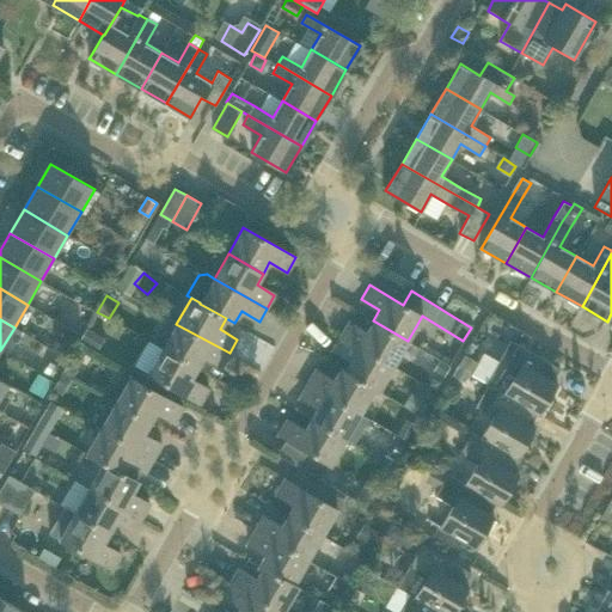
[(393,366),(408,341),(373,320),(366,331),(348,320),(340,335),(393,366)]
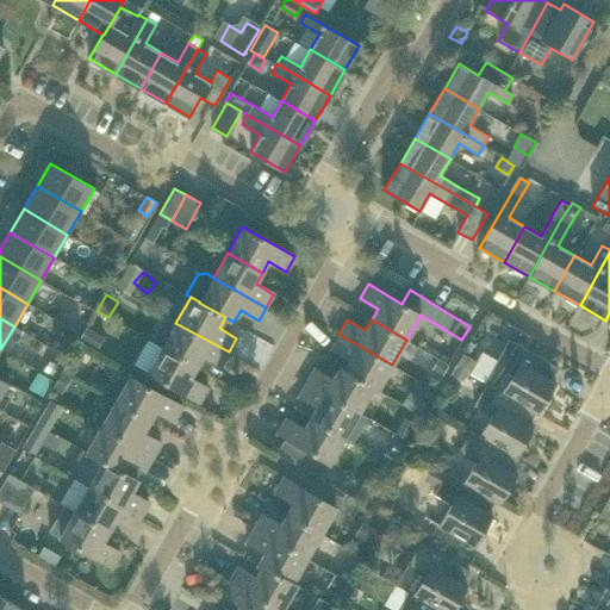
[(221,366),(229,352),(175,323),(162,347),(197,367),(203,355),(221,366)]
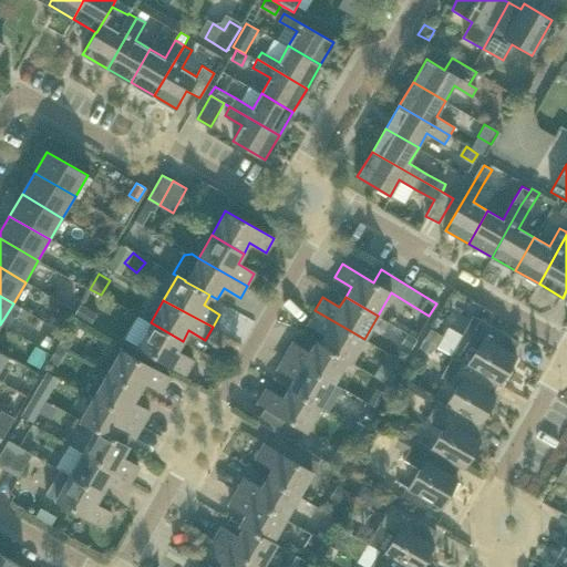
[(82,303),(74,316),(90,325),(98,312),(82,303)]
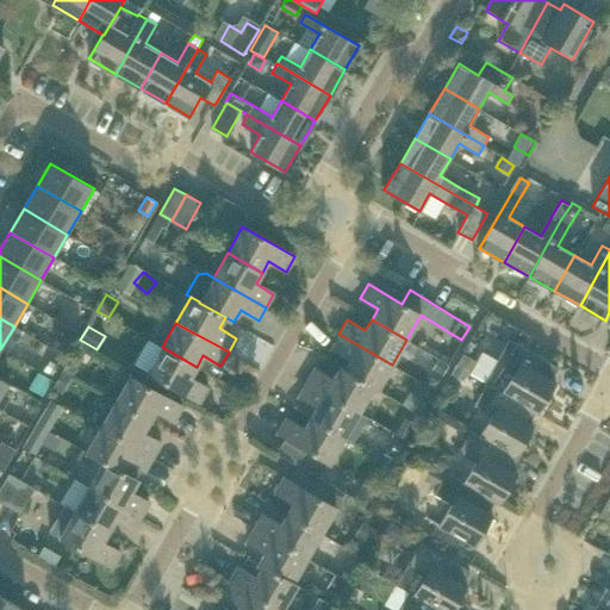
[(377,390),(392,365),(338,334),(331,348),(349,359),(342,371),(373,387),(377,390)]
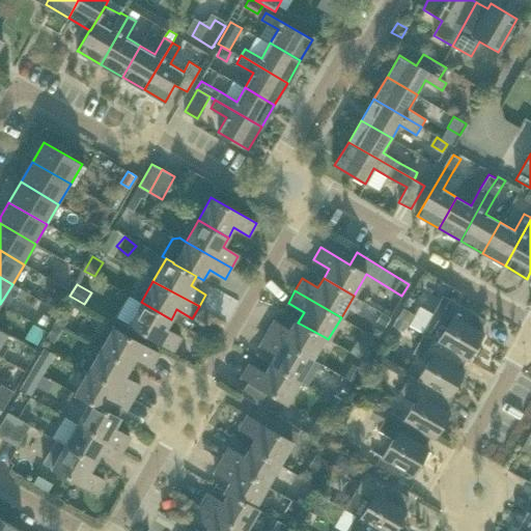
[(467,358),(470,360),(484,334),(480,331),(486,320),(443,296),(422,332),(424,334),(437,341),(467,358)]
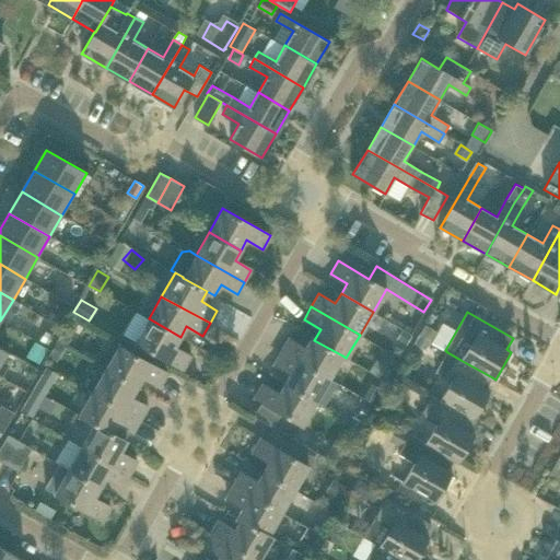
[(175,347),(181,337),(149,318),(136,342),(183,370),(190,356),(175,347)]
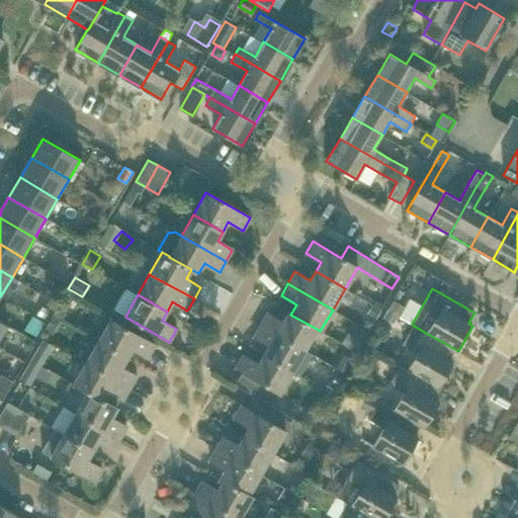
[(399,317),(400,317),(405,307),(394,299),(387,311),(399,317)]
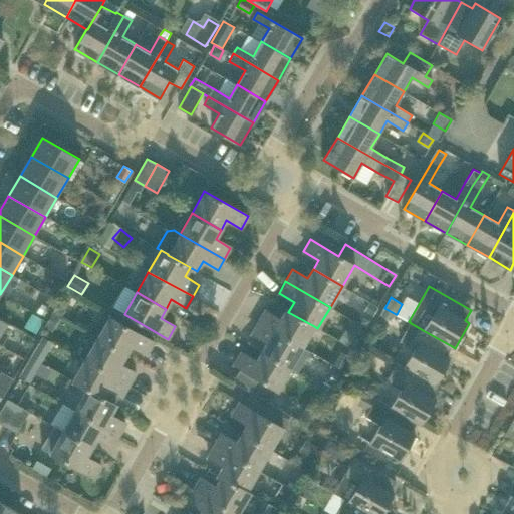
[(57,302),(52,311),(53,311),(61,316),(61,315),(66,307),(57,302)]
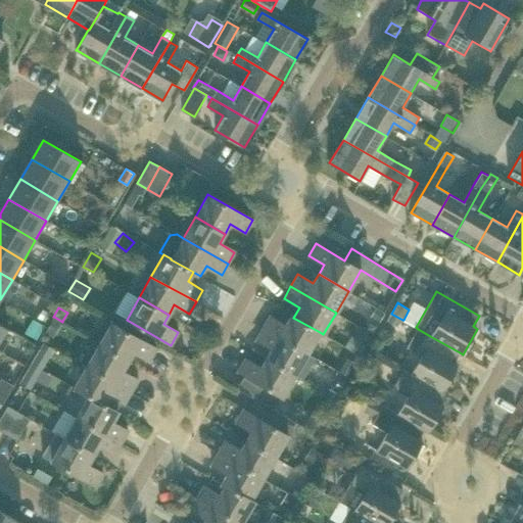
[(376,307),(371,317),(379,322),(384,313),(376,307)]
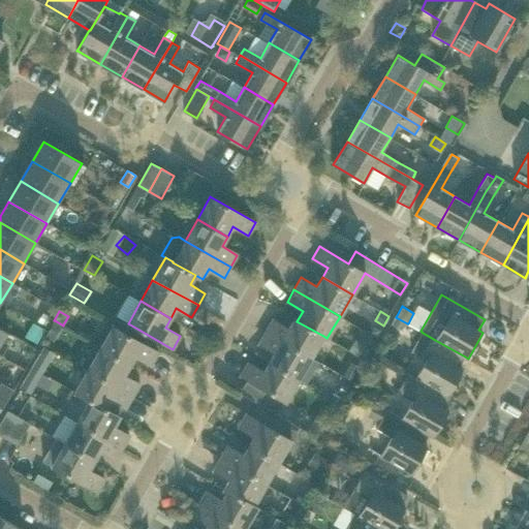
[(48,325),(53,317),(42,312),(38,320),(48,325)]
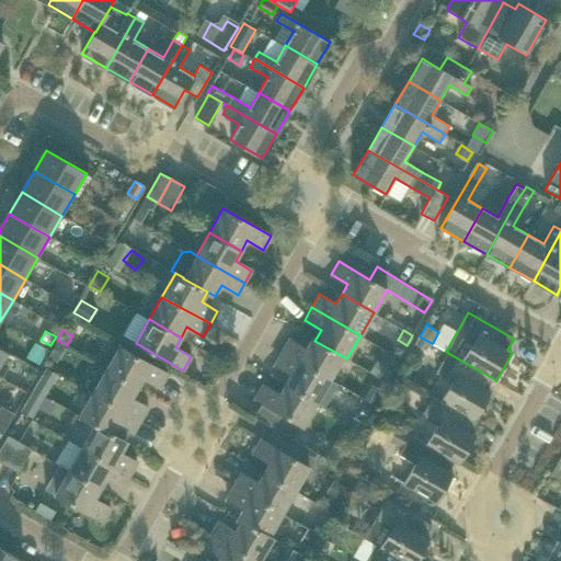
[(434,343),(433,343),(432,343),(420,336),(413,346),(427,354),(434,343)]
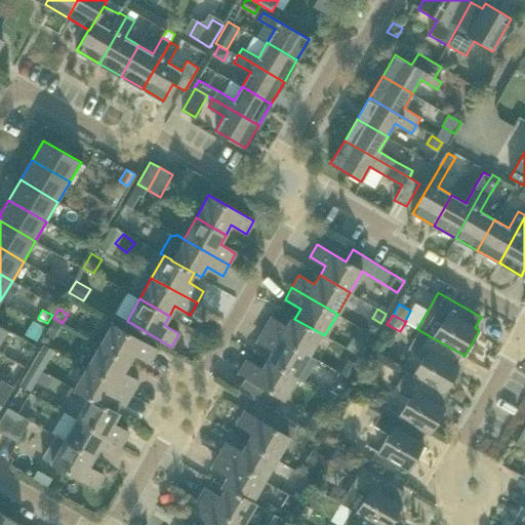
[(321,333),(294,319),(291,316),(285,326),(270,317),(263,328),(309,355),(321,333)]
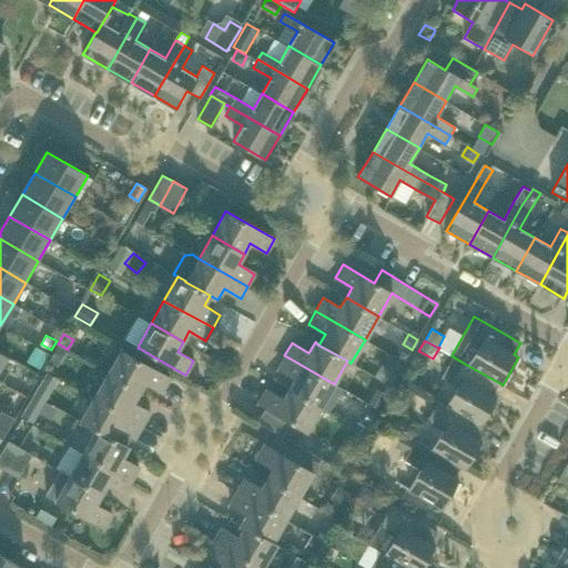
[(59,344),(50,361),(58,365),(68,350),(59,344)]
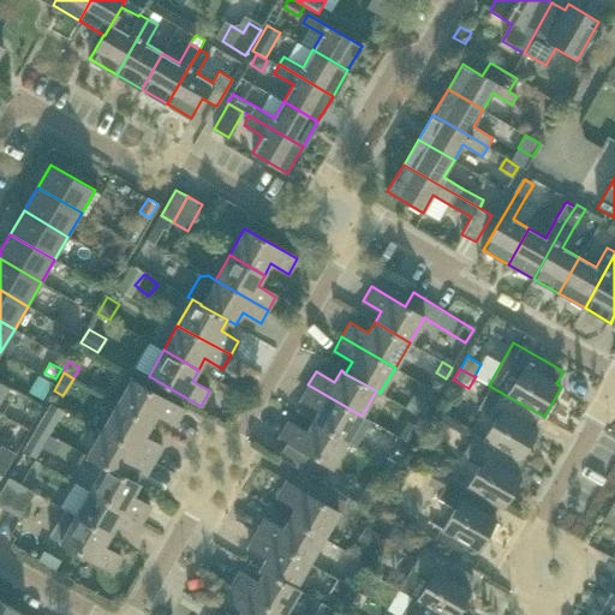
[(184,408),(153,392),(131,378),(117,404),(151,424),(157,413),(175,423),(184,408)]
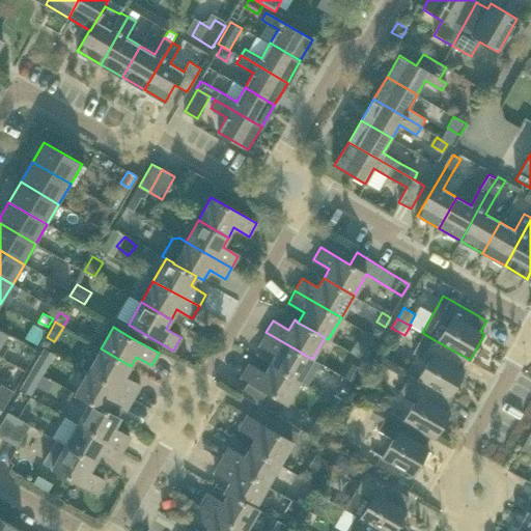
[(372,333),(380,337),(384,330),(380,328),(374,330),(372,333)]
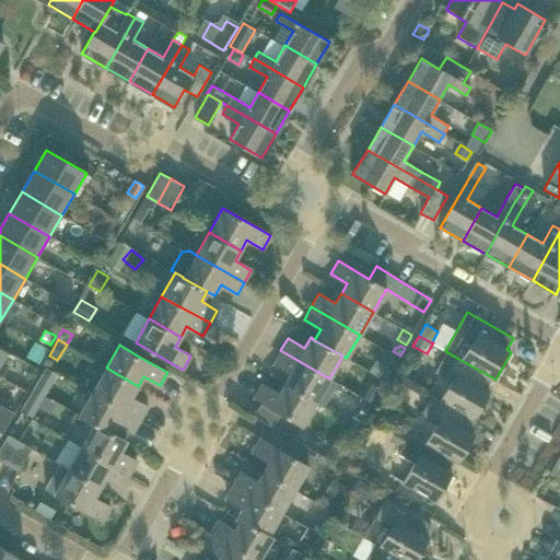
[(315,401),(329,378),(280,350),(273,363),(290,373),(284,383),(315,401)]
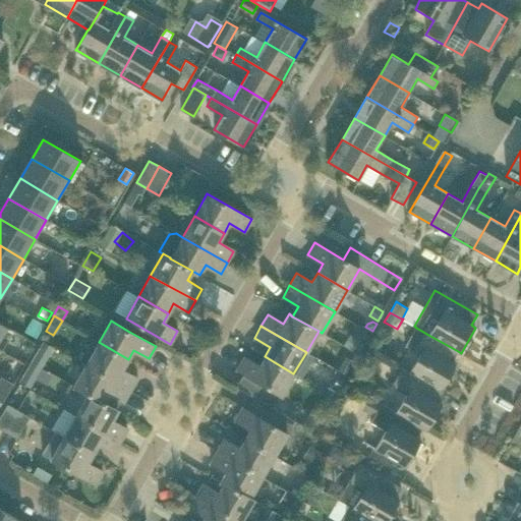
[(428,335),(416,328),(406,346),(420,354),(410,371),(410,372),(442,390),(457,364),(452,361),(458,351),(428,335)]
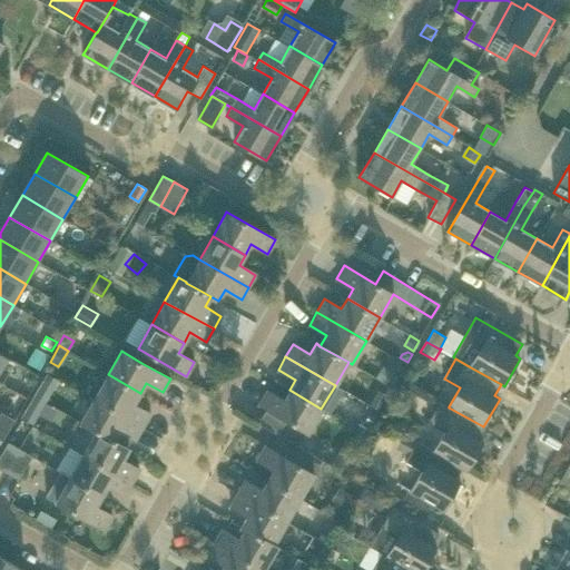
[(394,386),(401,375),(392,370),(382,364),(375,375),(394,386)]
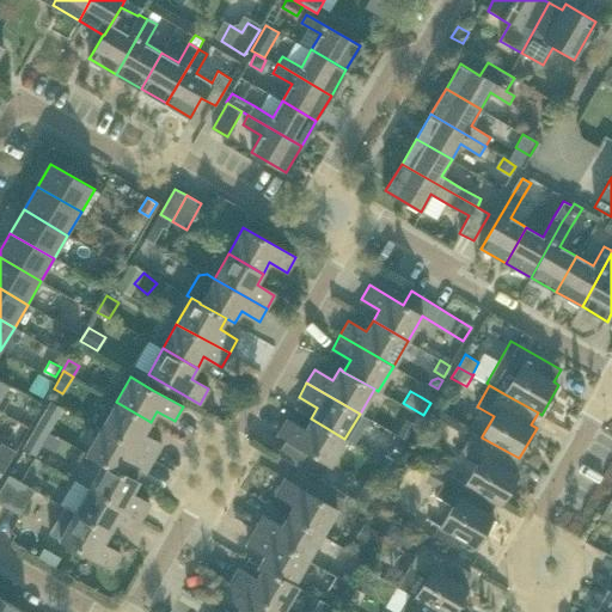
[(35,423),(35,426),(47,433),(48,432),(62,407),(49,399),(35,423)]
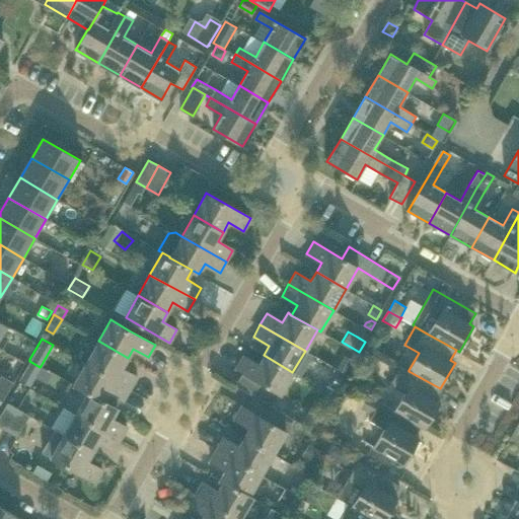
[(122,367),(128,358),(98,341),(86,362),(129,387),(130,387),(137,376),(122,367)]
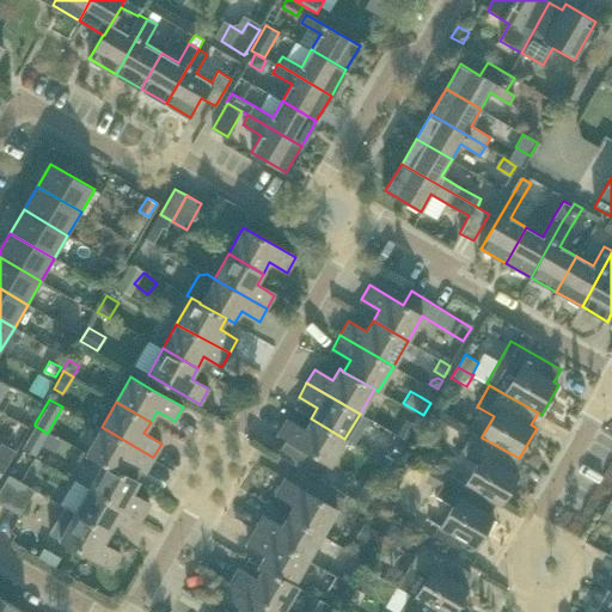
[(344,439),(311,418),(305,429),(287,418),(277,434),(286,439),(276,453),(300,467),(322,479),(330,464),(344,439)]
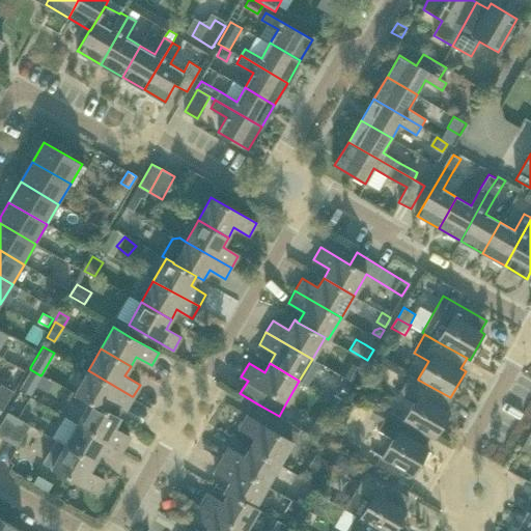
[(362,368),(354,363),(345,376),(355,382),(362,368)]
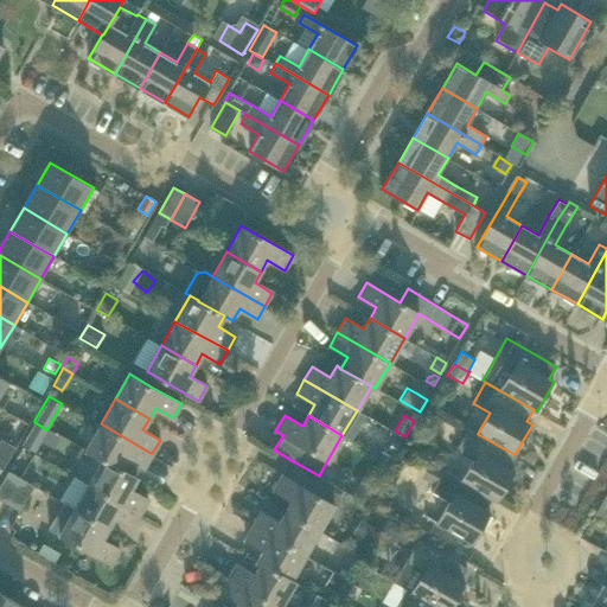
[(34,422),(23,443),(34,451),(40,440),(53,448),(59,436),(46,429),(34,422)]
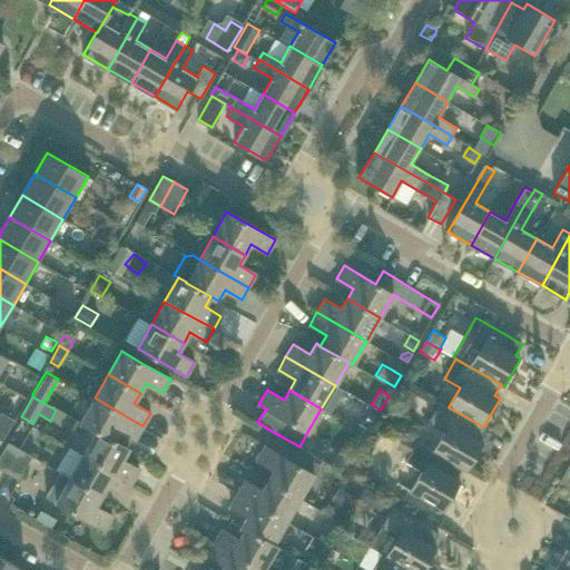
[(143,425),(141,425),(95,397),(80,423),(97,432),(97,431),(112,440),(114,439),(119,430),(136,439),(143,425)]
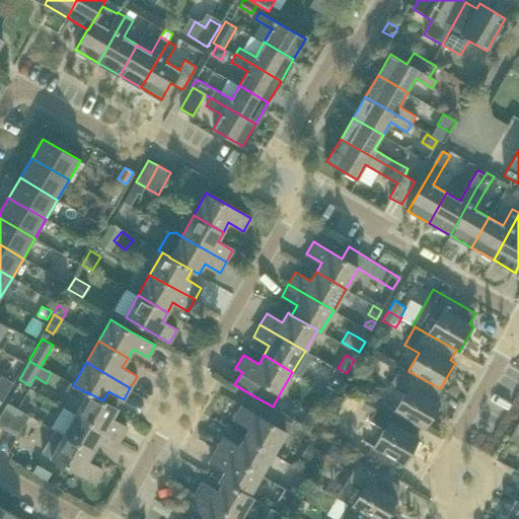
[(409,371),(409,370),(400,366),(390,384),(404,392),(394,410),(393,411),(421,426),(421,427),(425,429),(440,402),(436,400),(442,389),(440,388),(409,371)]
